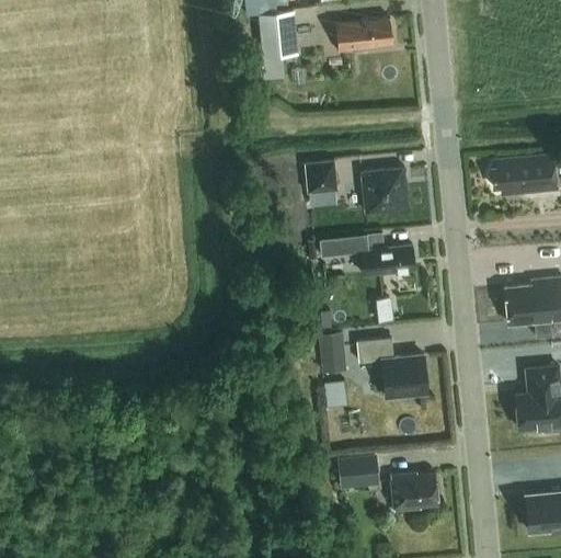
[(286,0),(274,0),(276,12),(288,11),(286,0)]
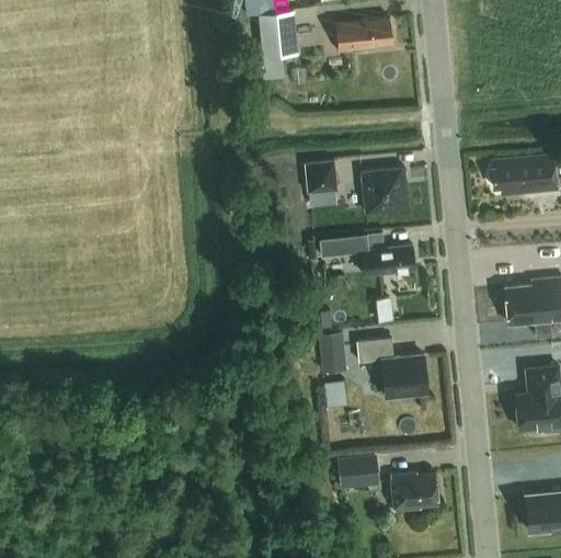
[(261,58),(297,55),(293,11),(288,11),(276,12),(258,14),(261,58)]
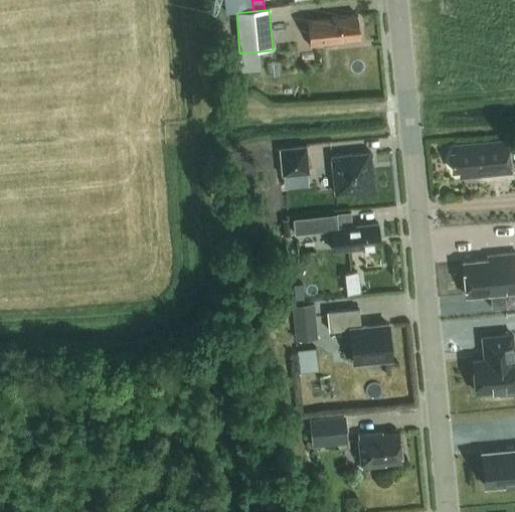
[(341,41),(360,40),(357,17),(308,23),(311,48),(341,45),(341,41)]
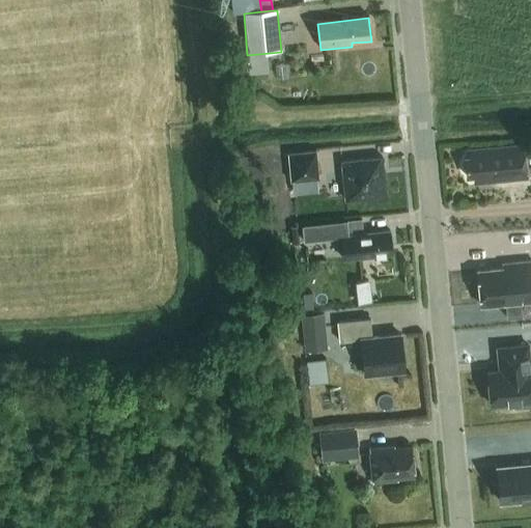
[(286,66),(275,67),(277,81),(287,80),(286,66)]
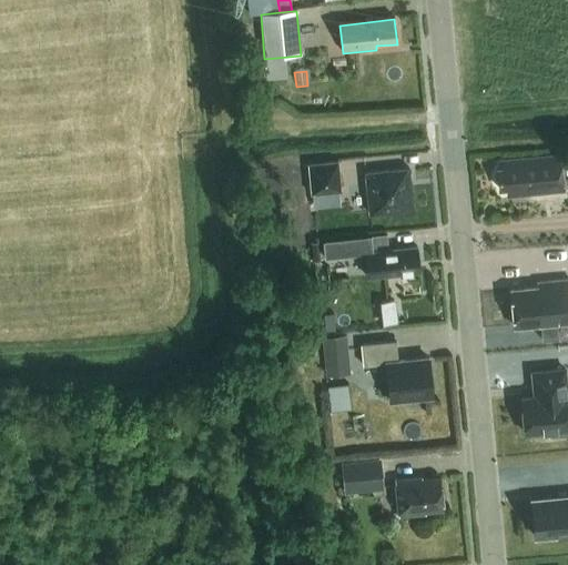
[(506,199),(564,194),(560,158),(501,163),(501,170),(498,171),(499,191),(505,190),(506,199)]
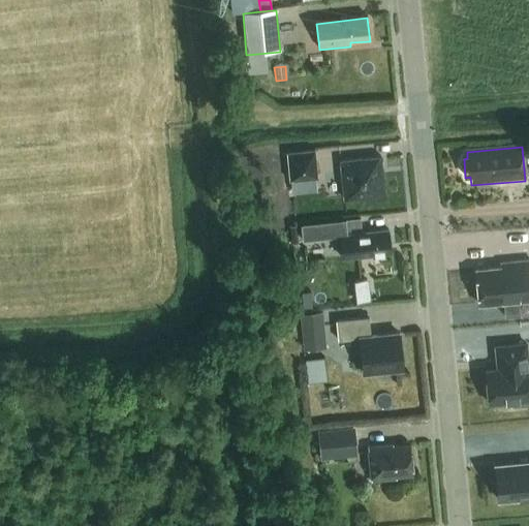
[(319,181),(317,152),(288,154),(290,183),(319,181)]
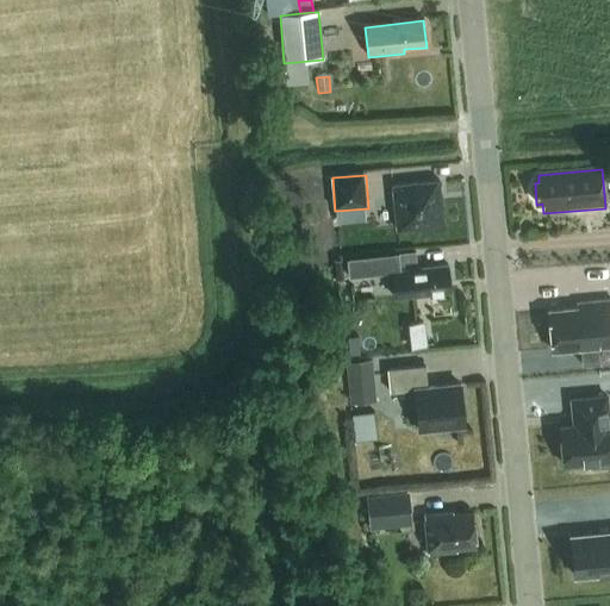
[(441,182),(393,188),(398,232),(422,230),(423,232),(446,230),(441,182)]
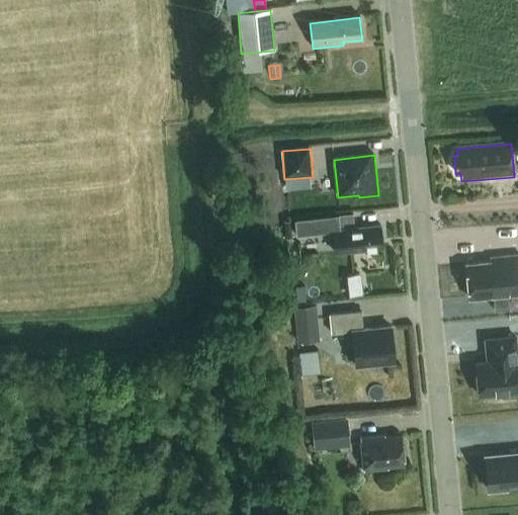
[(295,238),(332,234),(332,231),(354,229),(353,215),(293,222),(295,238)]
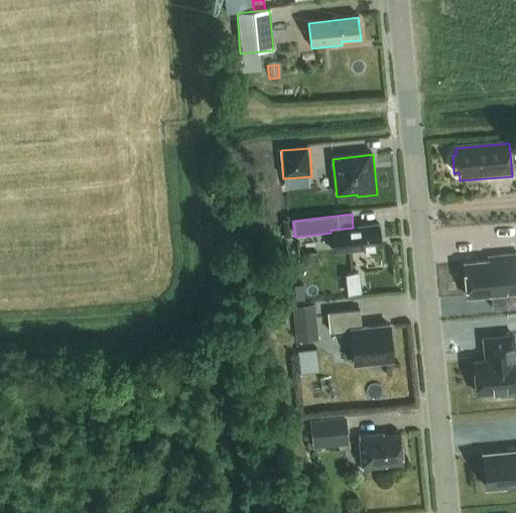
[(334,254),(383,249),(380,225),(353,228),(331,230),(331,233),(334,254)]
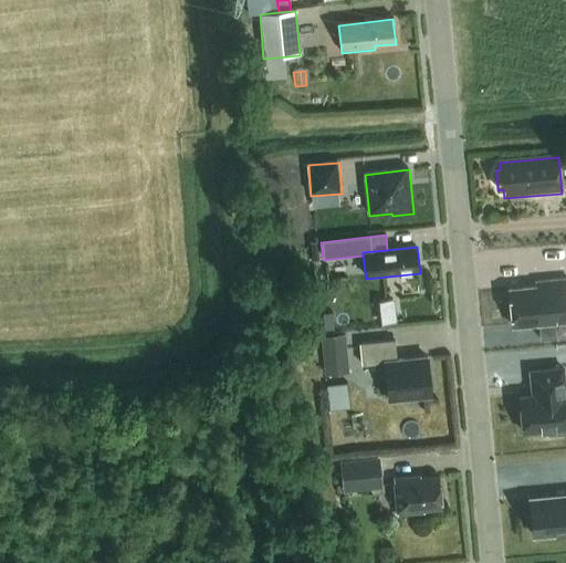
[(546,288),(509,291),(512,329),(538,325),(540,339),(556,337),(555,324),(565,322),(565,280),(546,283),(546,288)]
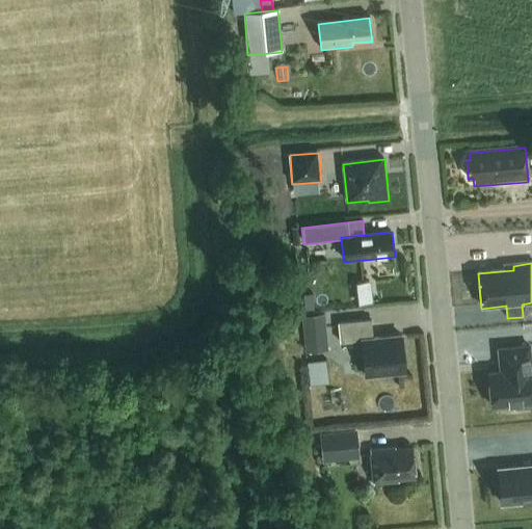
[(371,282),(352,284),(354,306),(374,303),(371,282)]
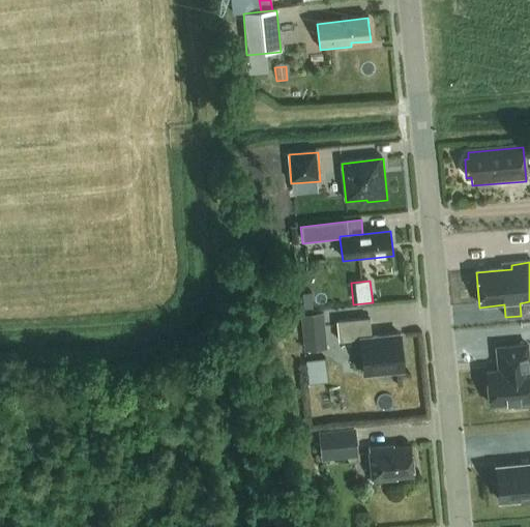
[(312,295),(302,295),(303,311),(312,311),(312,295)]
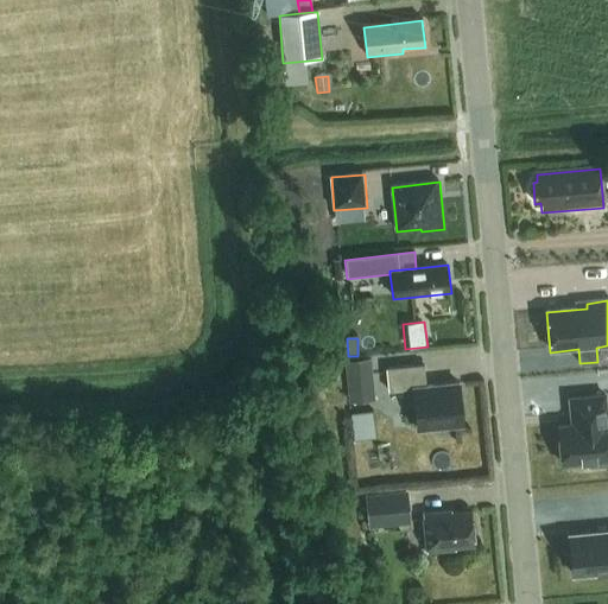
[(371,361),(346,363),(347,383),(372,381),(371,361)]
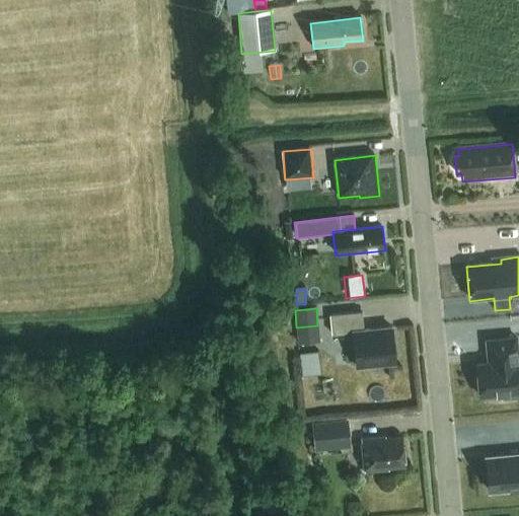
[(362,312),(330,315),(332,336),(353,334),(356,366),(395,363),(391,328),(364,332),(362,312)]
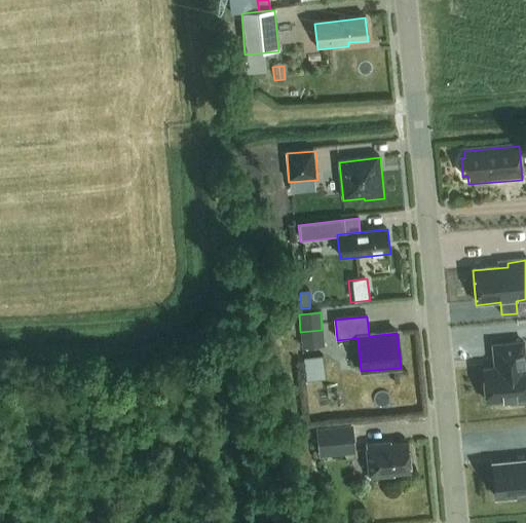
[(494,370),(482,371),(486,404),(508,402),(508,407),(525,405),(525,366),(525,367),(522,344),(492,347),(494,370)]
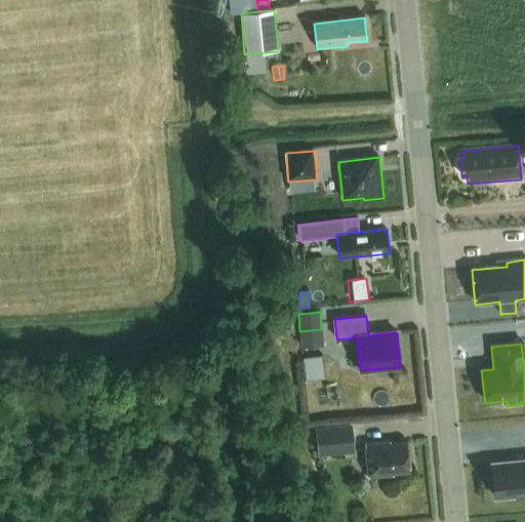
[(322,357),(304,359),(307,382),(325,379),(322,357)]
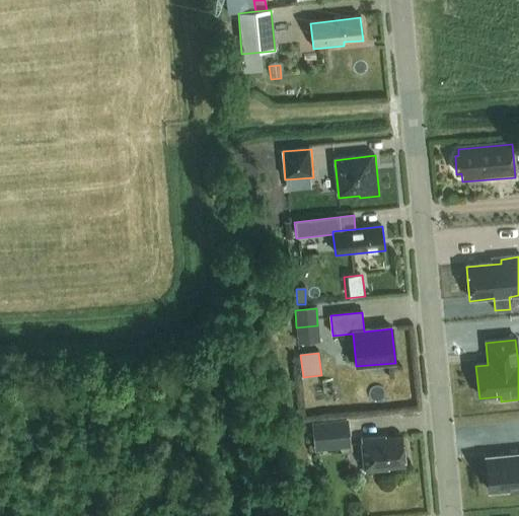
[(349,422),(313,425),(316,452),(352,449),(349,422)]
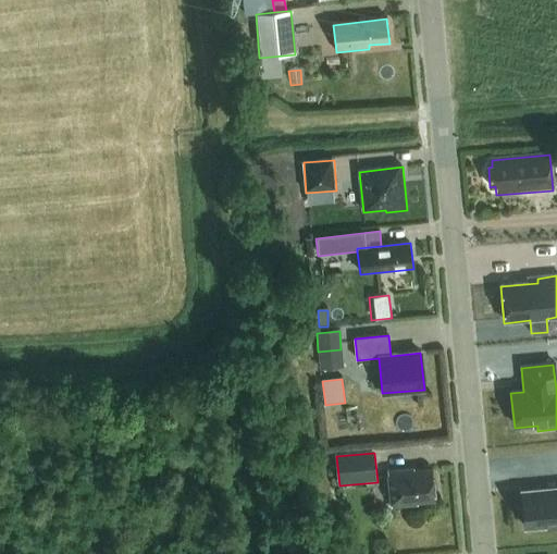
[(417,501),(434,499),(432,470),(415,471),(415,469),(388,471),(391,506),(418,504),(417,501)]
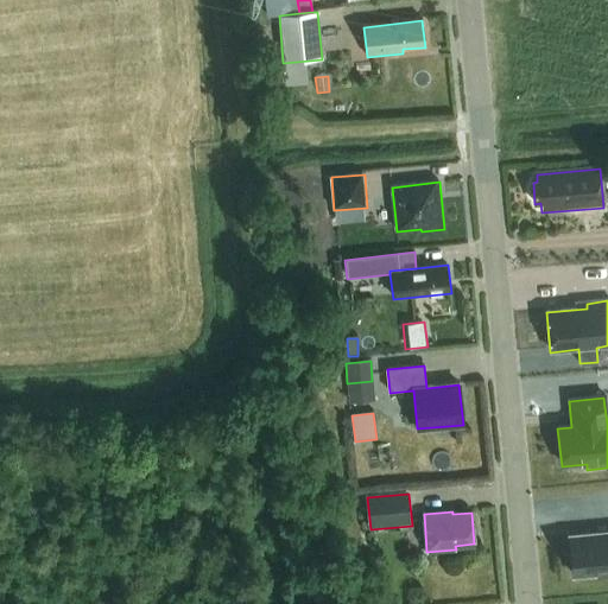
[(607,535),(568,540),(572,579),(607,574),(607,535)]
